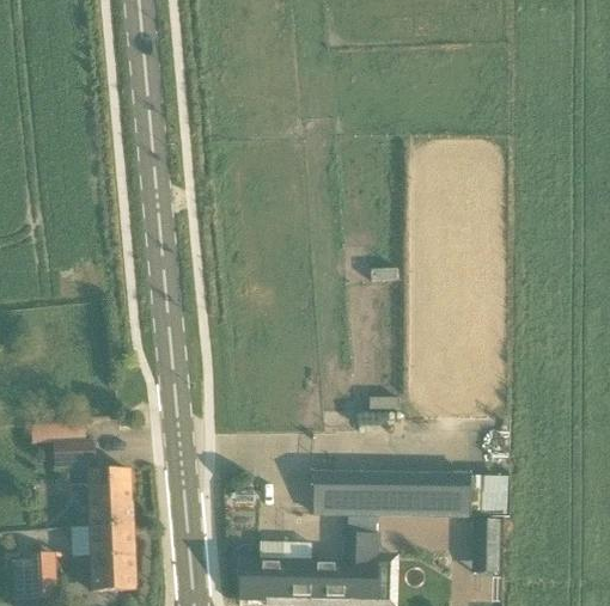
[(95,481),(97,525),(134,522),(132,466),(97,467),(97,461),(96,438),(87,438),(56,439),(56,463),(69,463),(71,482),(95,481)]
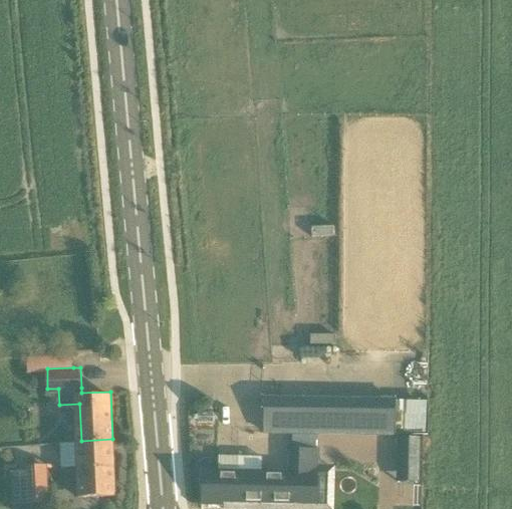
[(396,398),(317,396),(266,396),(265,429),(396,431),(396,398)]
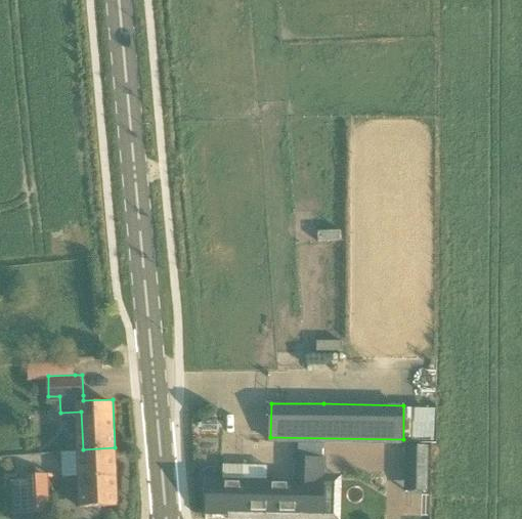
[(428,443),(407,443),(407,470),(408,470),(408,467),(428,467),(428,443)]
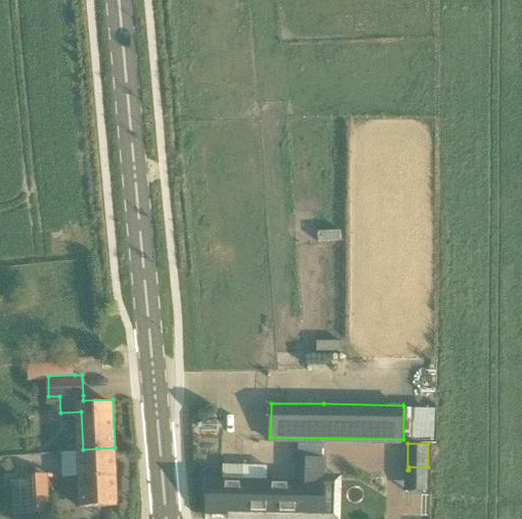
[(83,449),(84,475),(85,504),(117,503),(115,447),(83,449)]
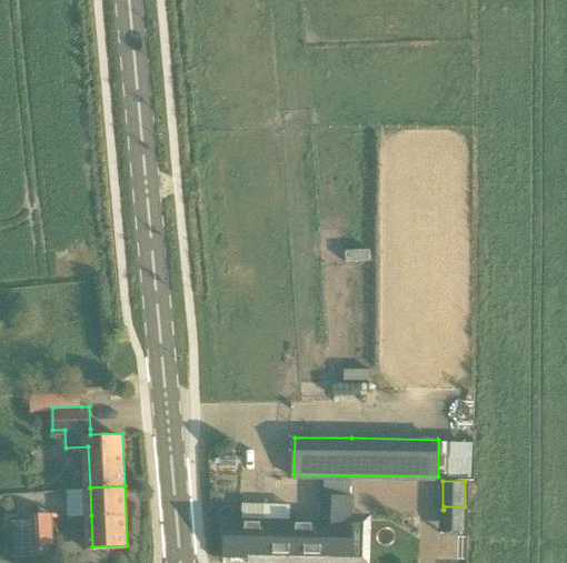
[(292,535),(291,560),(348,561),(349,494),(319,493),(319,520),(292,519),(292,535)]
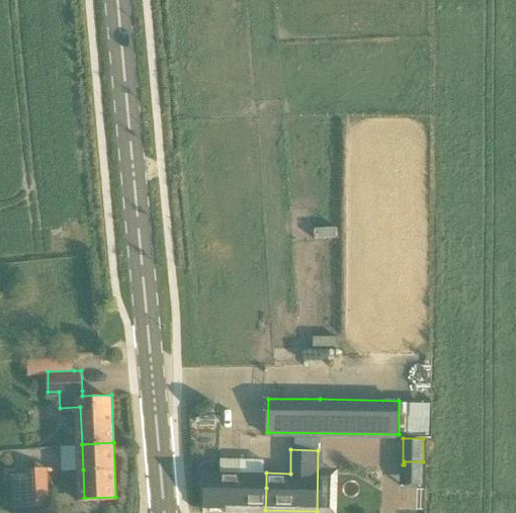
[(18,477),(18,481),(19,501),(34,500),(41,500),(41,494),(40,465),(27,465),(27,471),(19,471),(19,465),(7,466),(7,477),(18,477)]
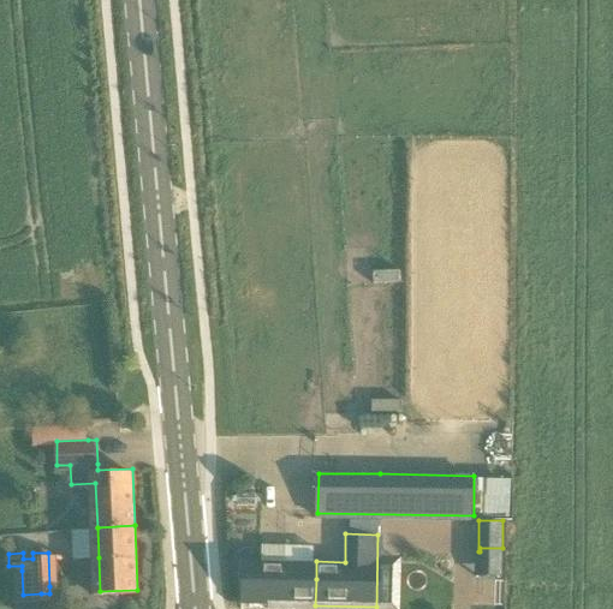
[(316,579),(316,561),(244,560),(243,598),(283,598),(281,605),(315,605),(316,579)]
